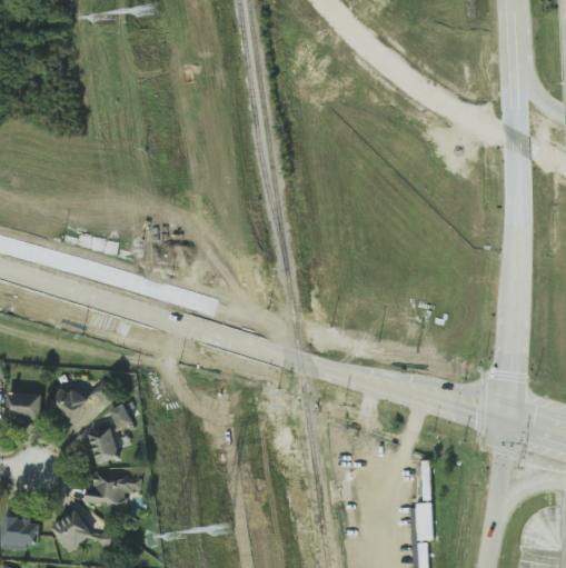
[(115,401),(105,381),(92,388),(102,408),(115,401)]
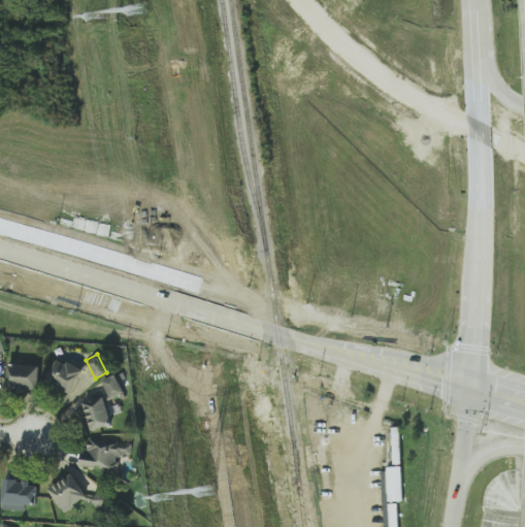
[(46,384),(70,394),(80,372),(58,361),(46,384)]
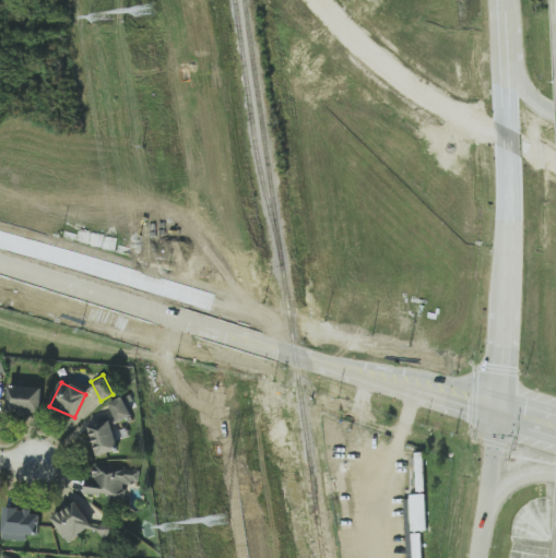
[(38,387),(6,388),(7,415),(39,414),(38,387)]
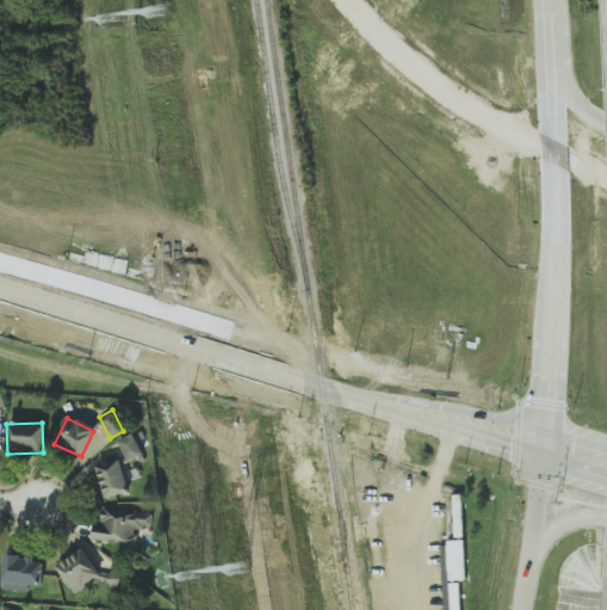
[(142,456),(131,435),(117,442),(127,463),(142,456)]
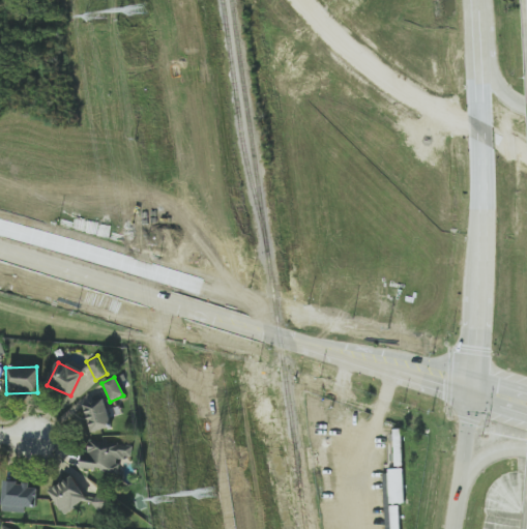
[(89,433),(110,427),(103,399),(82,405),(89,433)]
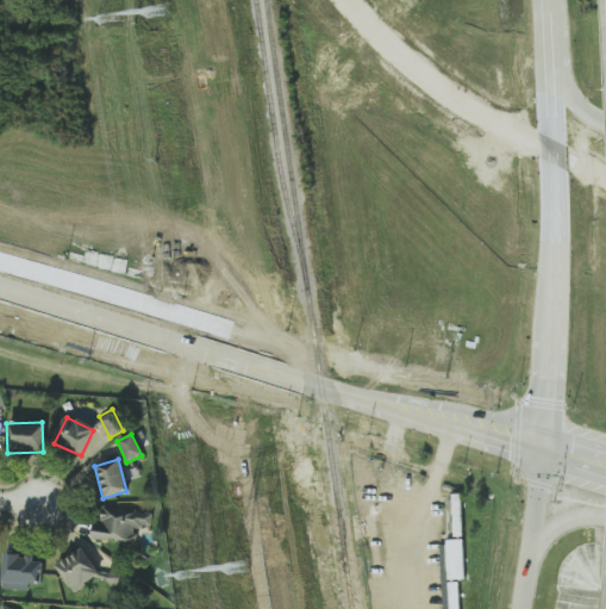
[(89,541),(131,545),(133,528),(149,529),(150,514),(99,509),(98,522),(91,522),(89,541)]
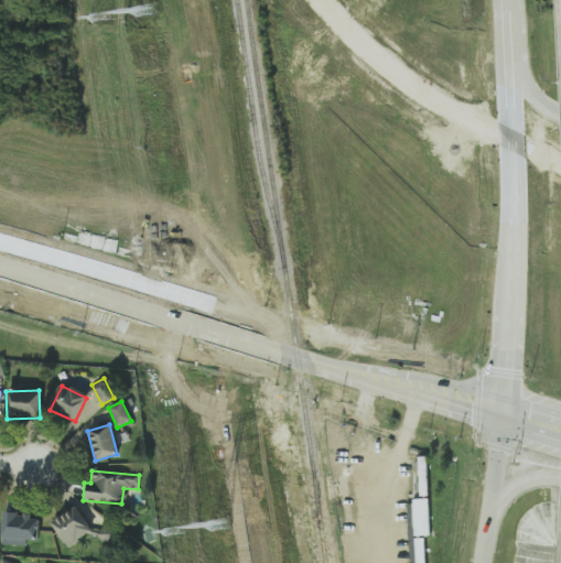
[(50,523),(66,549),(90,531),(74,507),(50,523)]
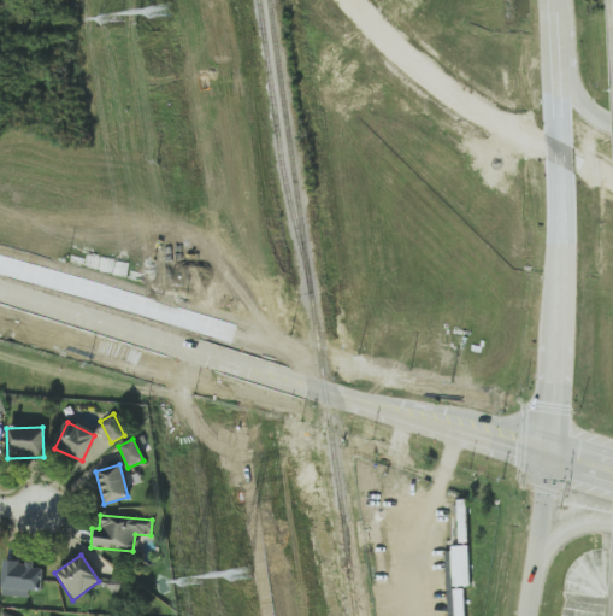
[(0,597),(25,598),(27,591),(40,592),(41,564),(1,563),(0,597)]
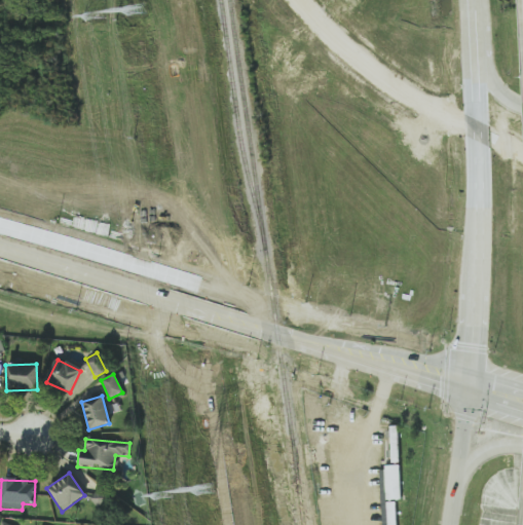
[(98,509),(106,501),(97,491),(88,499),(98,509)]
